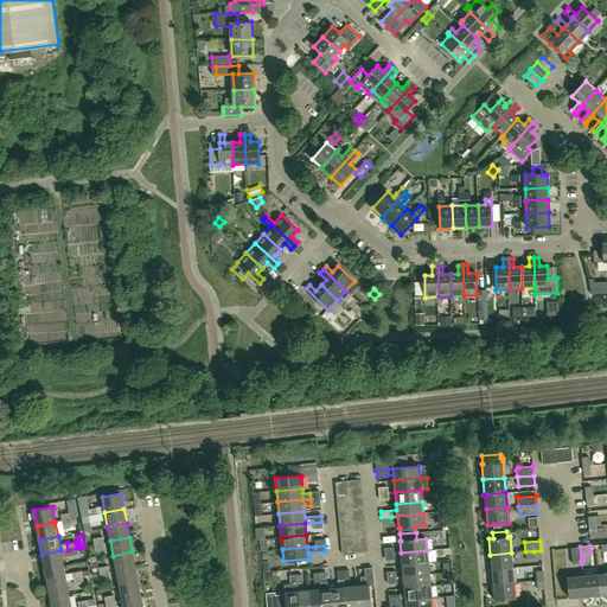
[(573,564),(581,563),(580,547),(570,548),(573,564)]
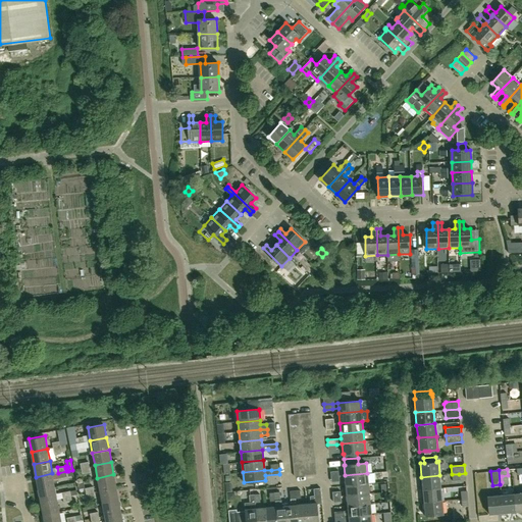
[(39,489),(55,486),(52,473),(36,477),(39,489)]
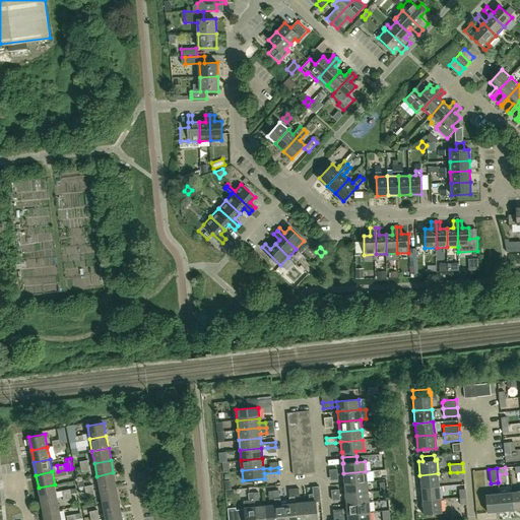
[(344,483),(367,481),(366,471),(343,473),(344,483)]
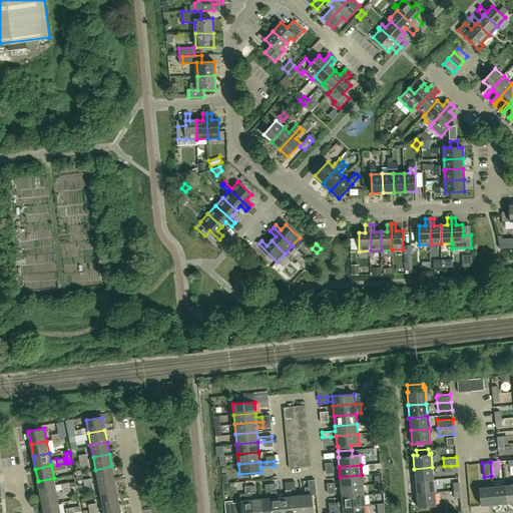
[(98,482),(114,479),(111,466),(95,470),(98,482)]
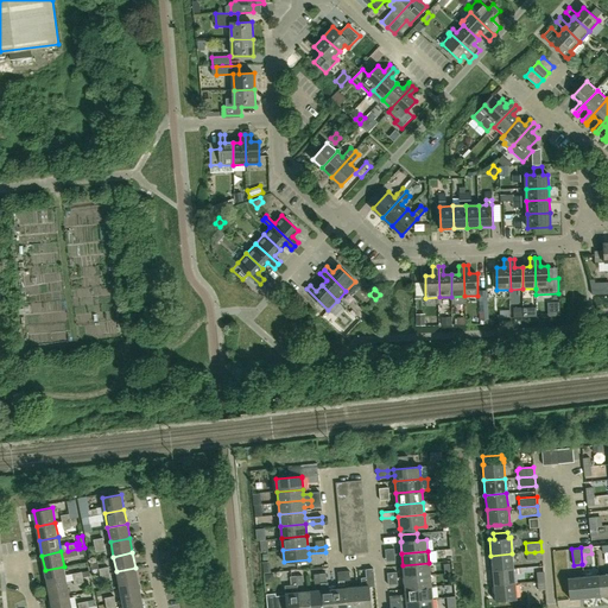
[(493,570),(513,569),(514,569),(512,553),(491,556),(492,570),(493,570)]
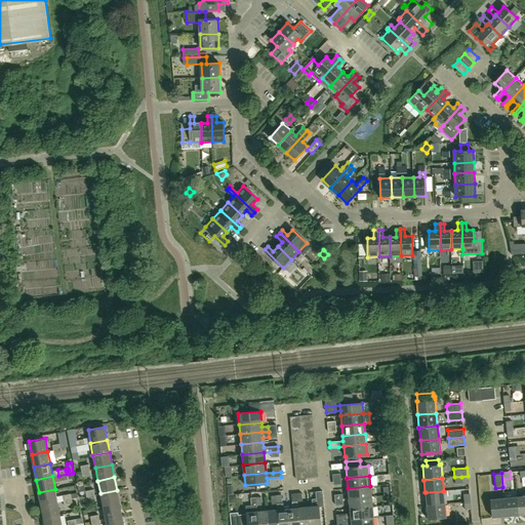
[(349,498),(371,496),(370,486),(348,488),(349,498)]
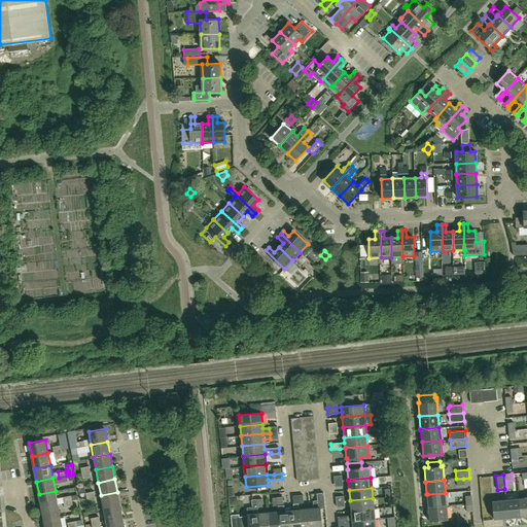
[(41,506),(58,503),(56,491),(39,494),(41,506)]
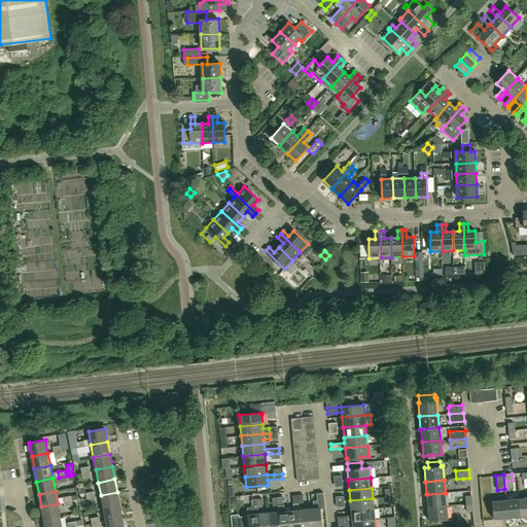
[(103,507),(119,504),(117,492),(101,495),(103,507)]
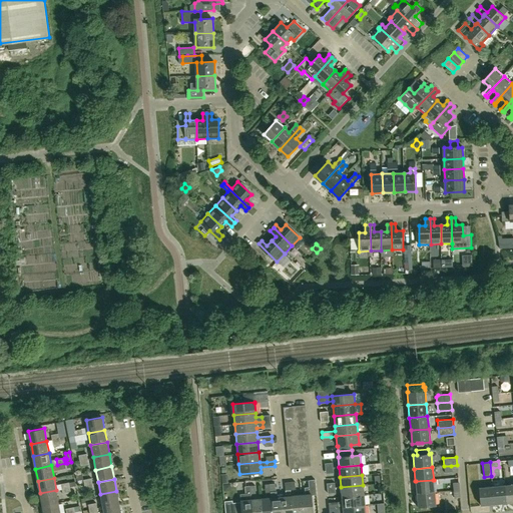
[(303,512),(313,512),(312,494),(317,494),(315,480),(310,480),(311,487),(305,488),(306,494),(301,495),(303,512)]
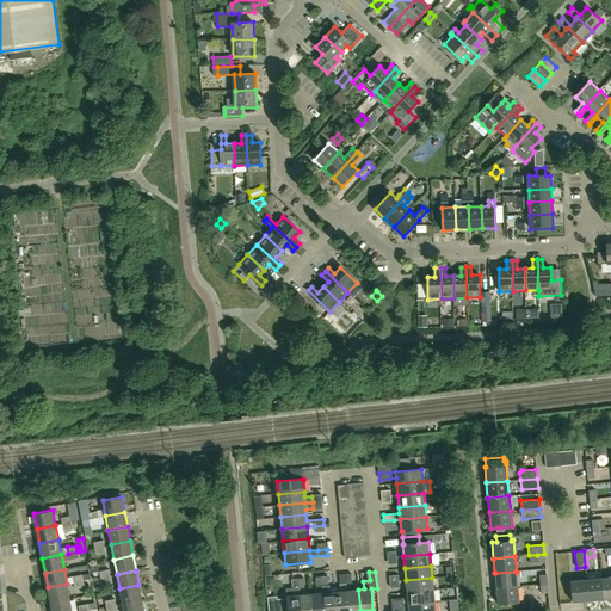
[(517,586),(516,572),(495,573),(497,588),(518,586),(517,586)]
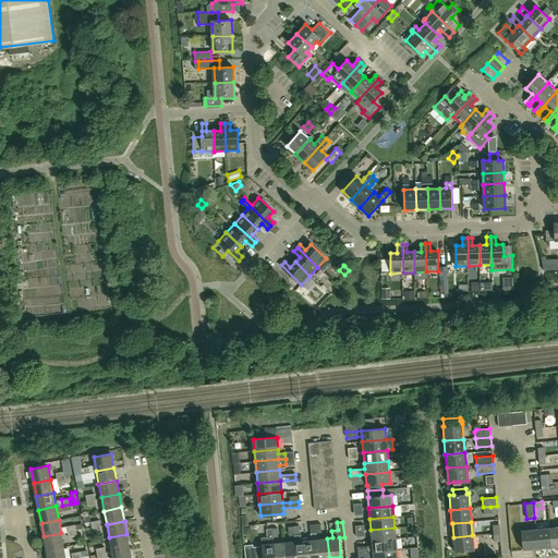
[(300,535),(299,526),(293,526),(294,535),(295,542),(296,557),(307,557),(306,541),(305,540),(302,540),(301,534),(300,535)]
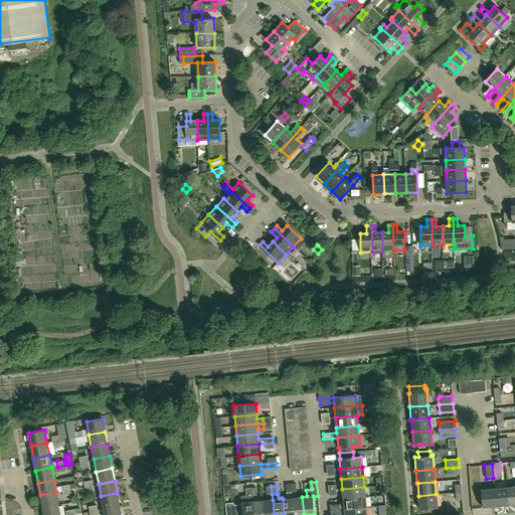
[(253,514),(252,502),(251,495),(250,487),(246,488),(245,488),(246,495),(241,496),(241,503),(241,504),(232,505),(233,511),(233,514),(253,514)]
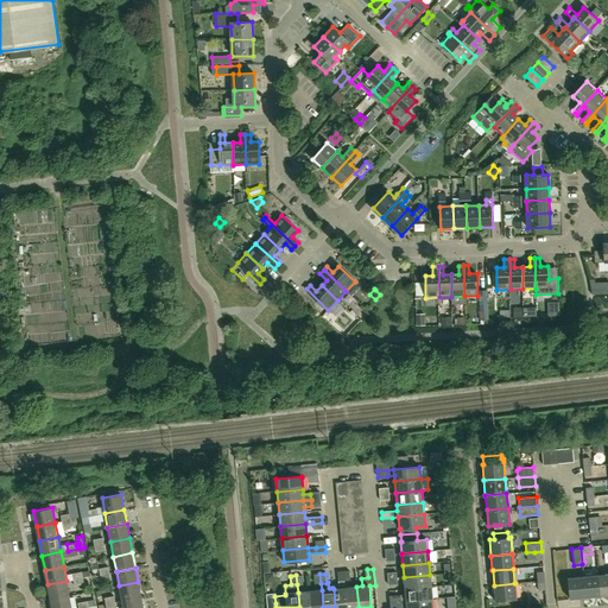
[(405,589),(431,587),(430,575),(404,577),(405,589)]
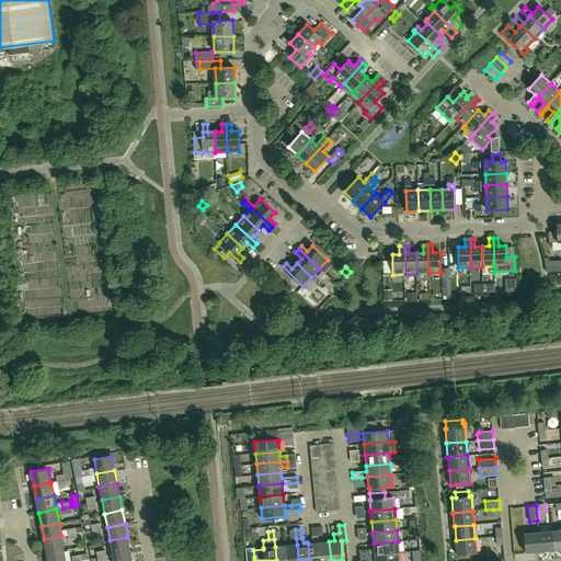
[(540,551),(553,550),(552,530),(538,531),(540,551)]
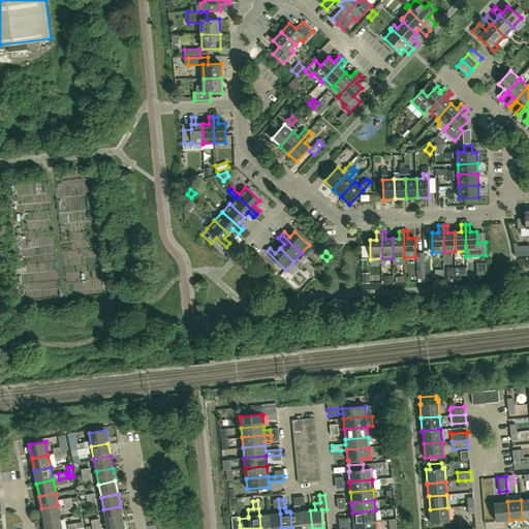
[(495,522),(509,520),(507,501),(494,503),(495,522)]
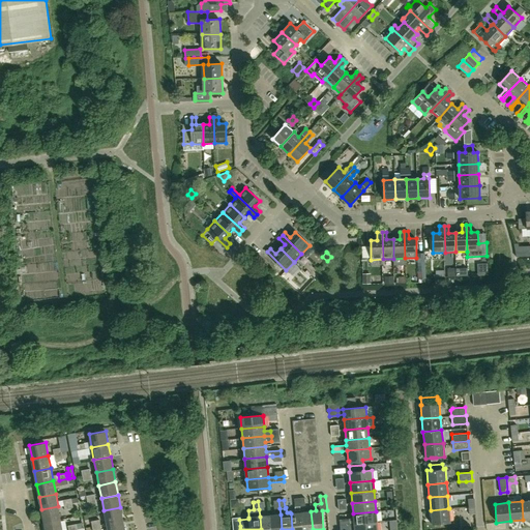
[(45,522),(61,519),(58,506),(41,509),(45,522)]
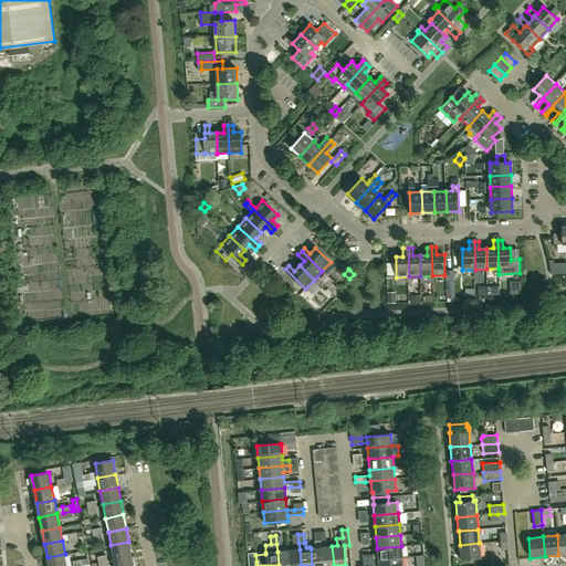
[(113,558),(132,555),(128,542),(111,545),(113,558)]
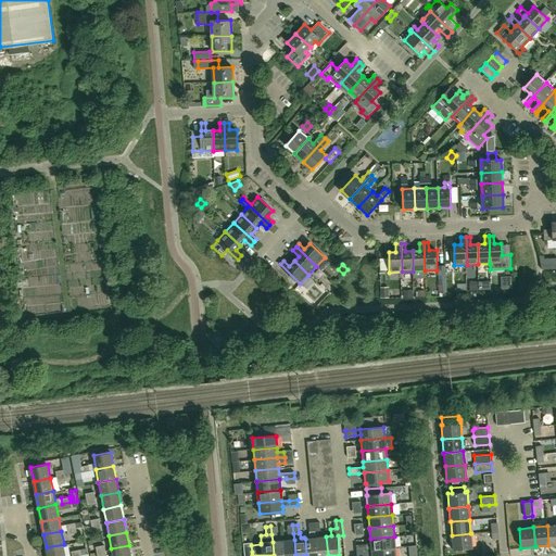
[(453,550),(472,547),(471,533),(452,535),(453,550)]
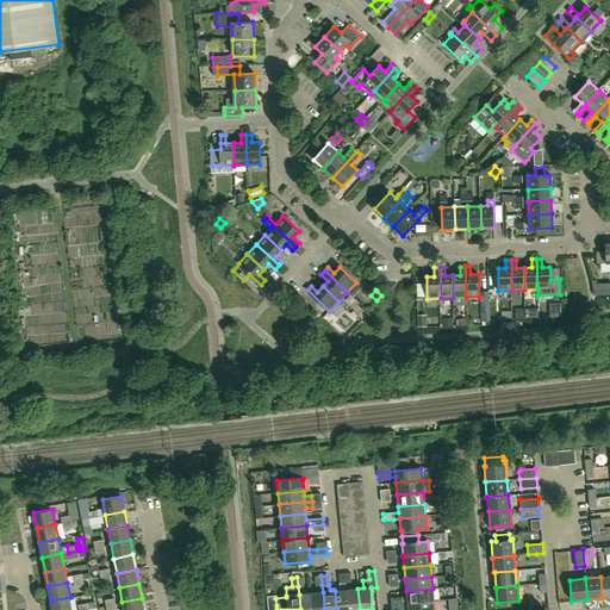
[(348,609),(360,609),(358,589),(346,590),(348,609)]
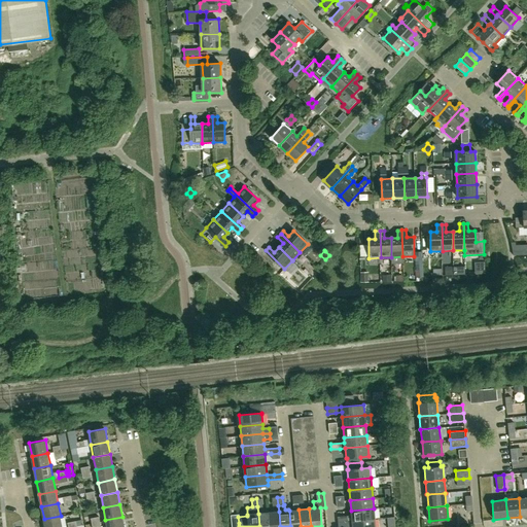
[(339,522),(375,519),(374,508),(351,511),(351,516),(338,517),(339,522)]
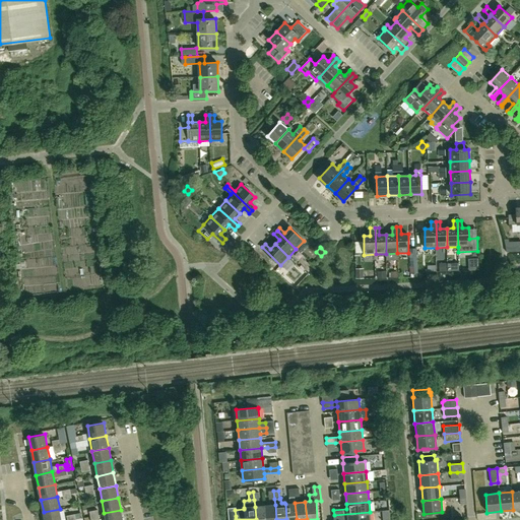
[(297,519),(295,503),(289,503),(285,504),(286,519),(297,519)]
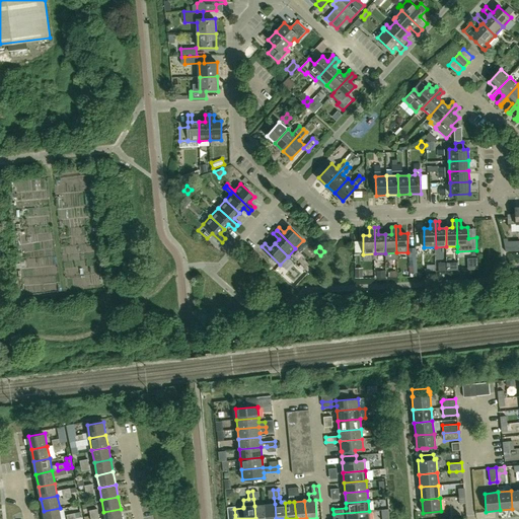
[(266,518),(276,518),(275,504),(265,505),(266,518)]
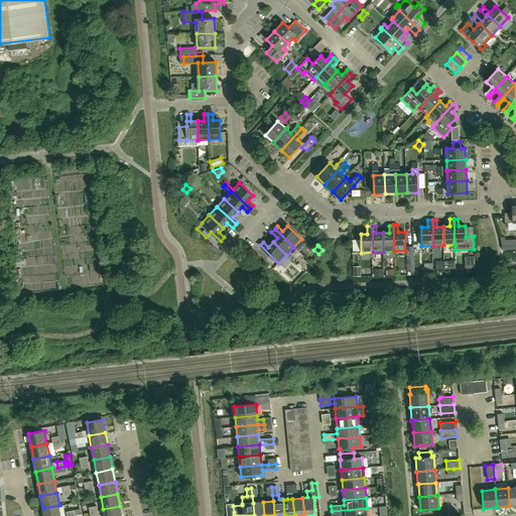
[(254,515),(264,515),(263,502),(253,503),(254,515)]
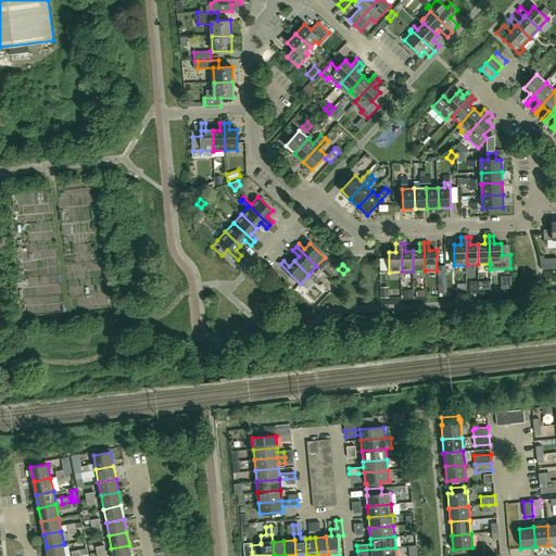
[(48,555),(65,555),(64,544),(47,547),(48,555)]
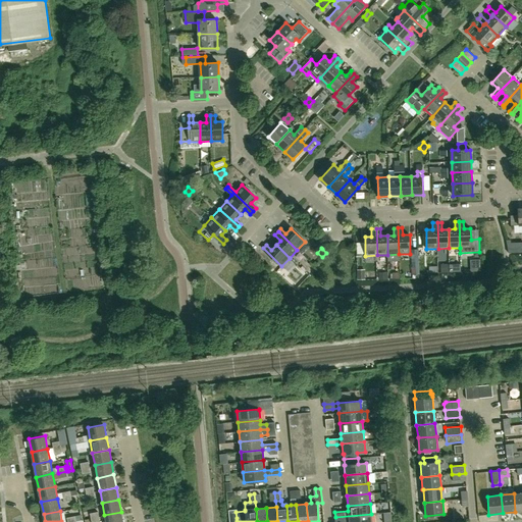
[(105,521),(122,521),(121,512),(104,515),(105,521)]
